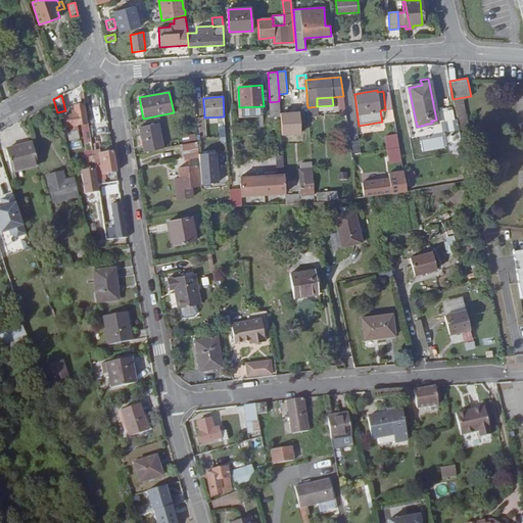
[(464,97),(453,99),(457,117),(459,130),(471,128),(464,97)]
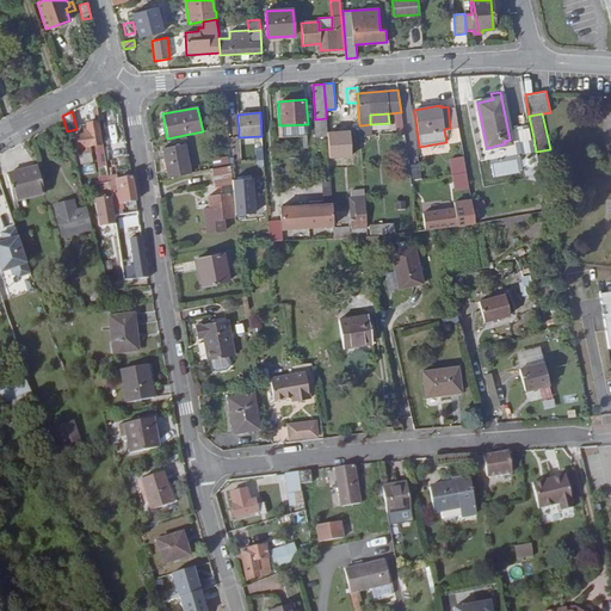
[(327,136),(326,118),(315,119),(316,137),(327,136)]
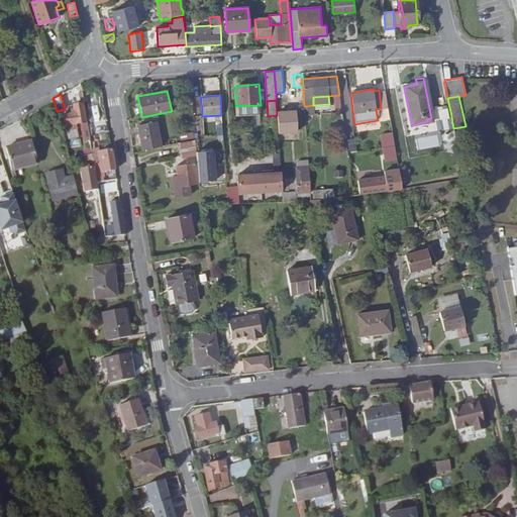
[(86,123),(83,104),(73,105),(74,111),(71,111),(72,114),(63,115),(65,126),(86,123)]
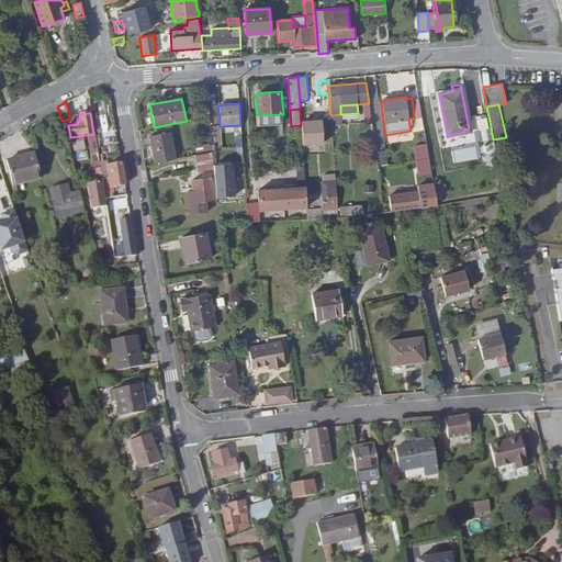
[(478,117),(482,142),(492,139),(487,116),(478,117)]
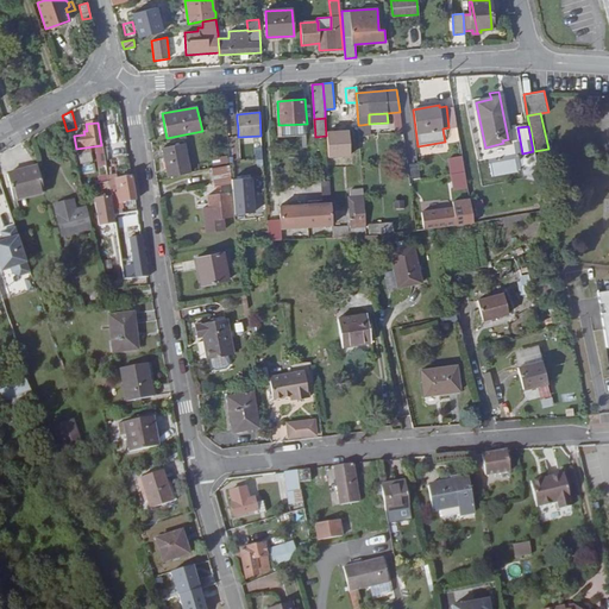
[(190,173),(184,143),(162,148),(168,176),(190,173)]
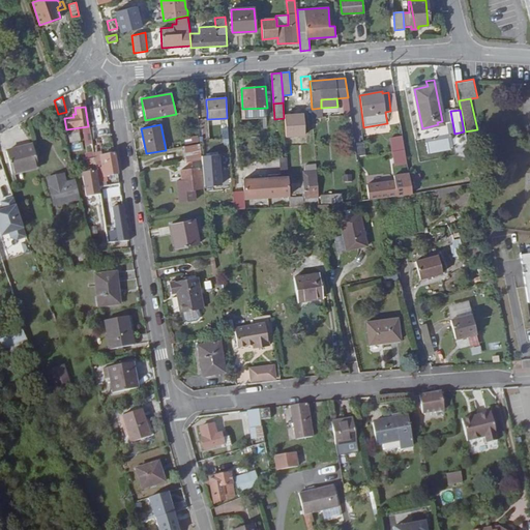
[(402,130),(388,133),(391,152),(405,150),(402,130)]
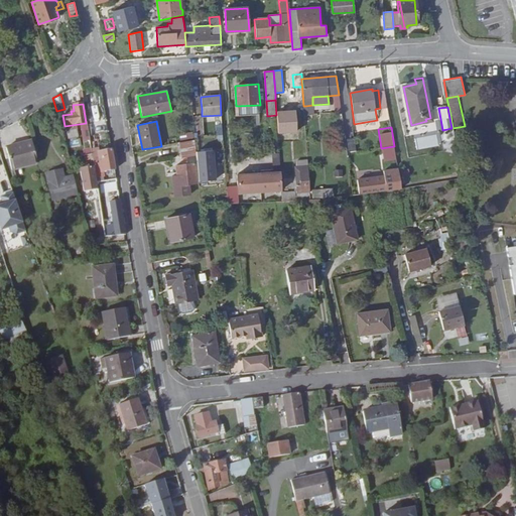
[(348,140),(350,151),(357,150),(354,138),(348,140)]
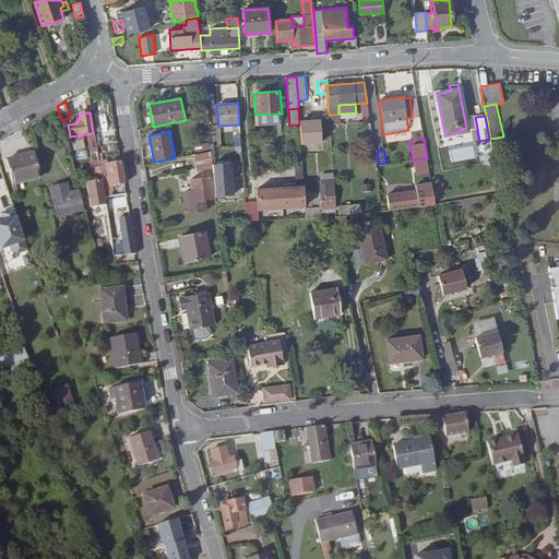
[(212,164),(211,151),(211,152),(194,154),(197,171),(212,168),(212,164)]
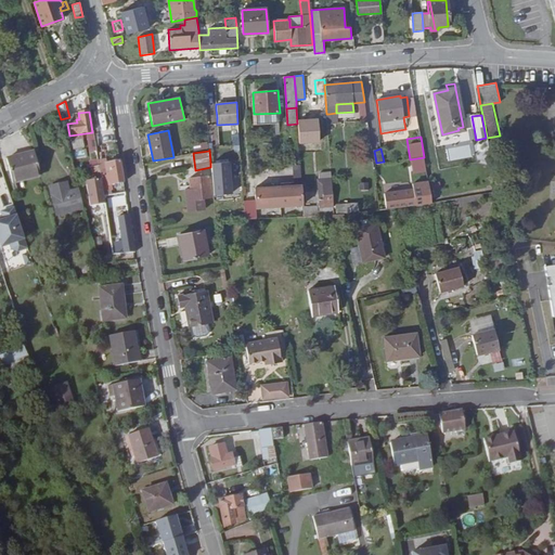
[(40,176),(34,151),(5,158),(12,183),(40,176)]
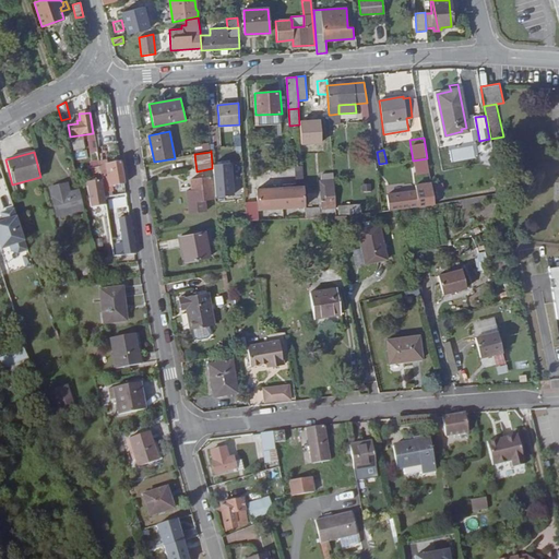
[(427,158),(413,161),(415,176),(429,174),(427,158)]
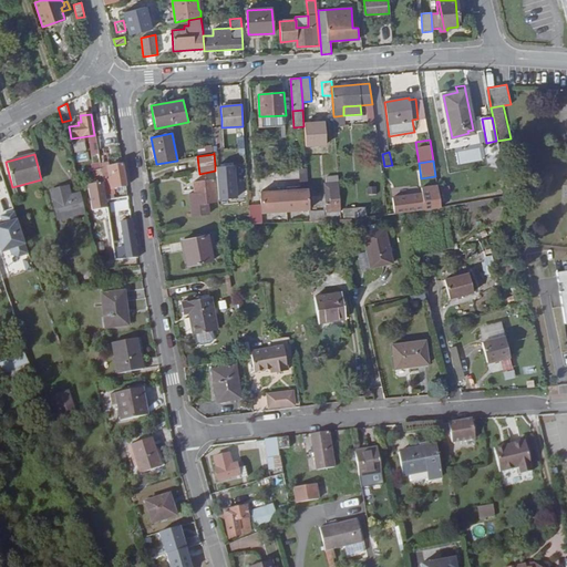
[(126,186),(123,165),(109,166),(109,163),(100,164),(104,191),(111,188),(126,186)]
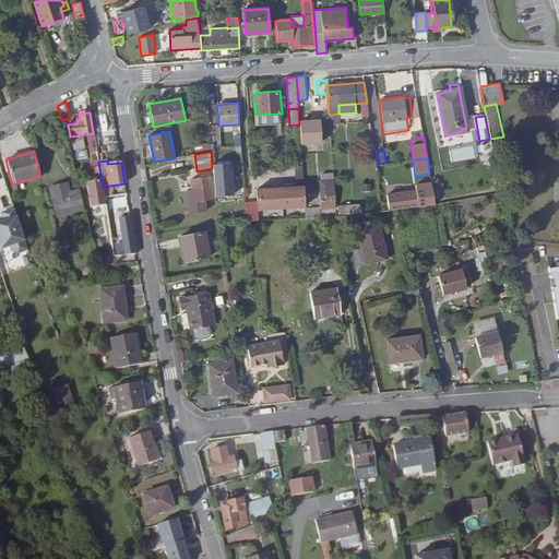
[(212,168),(215,195),(233,194),(229,163),(212,164),(212,168)]
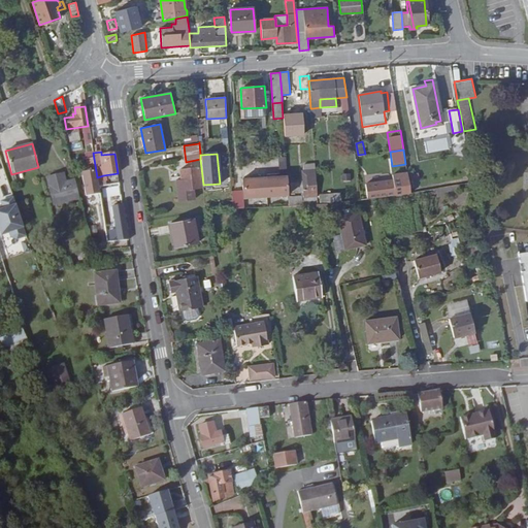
[(317,204),(315,164),(303,165),(303,169),(305,189),(302,190),(303,191),(301,191),(301,196),(288,197),(289,206),(311,204),(317,204)]
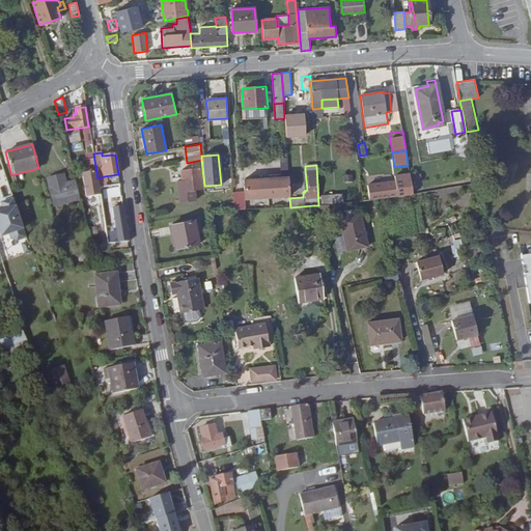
[(202,188),(199,167),(180,170),(183,180),(176,180),(179,203),(195,201),(194,190),(202,188)]
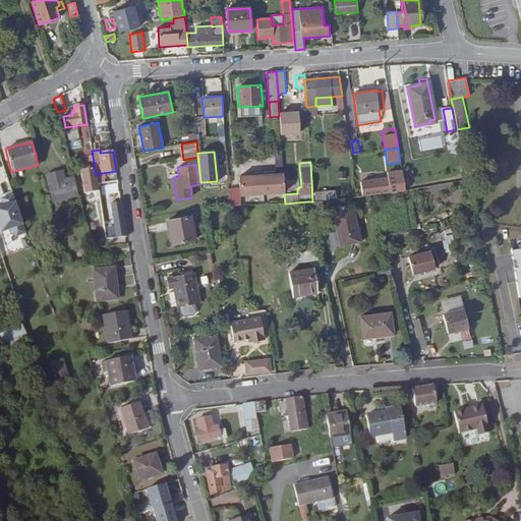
[(77,195),(73,178),(64,180),(62,171),(46,176),(53,201),(77,195)]
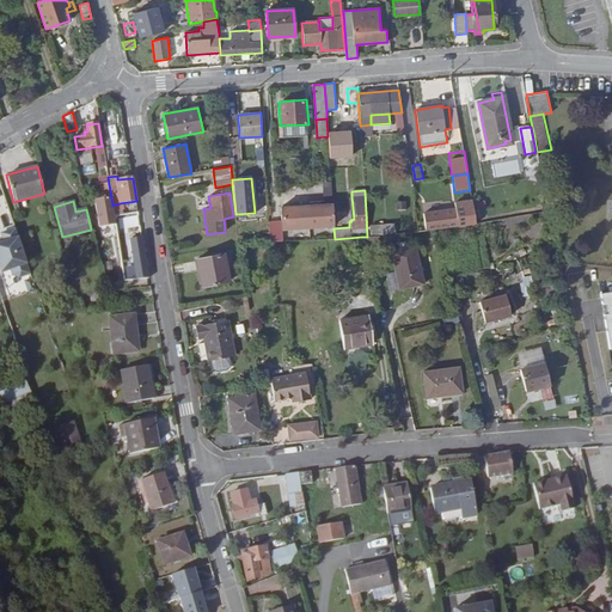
[(454,203),(456,209),(458,226),(476,224),(472,201),(454,203)]
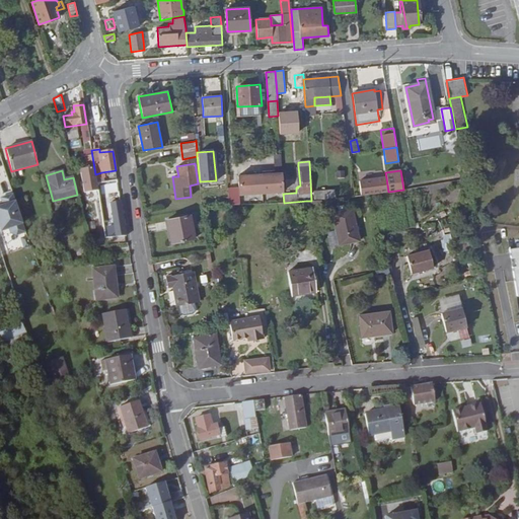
[(281,173),(261,174),(262,193),(283,192),(281,173)]
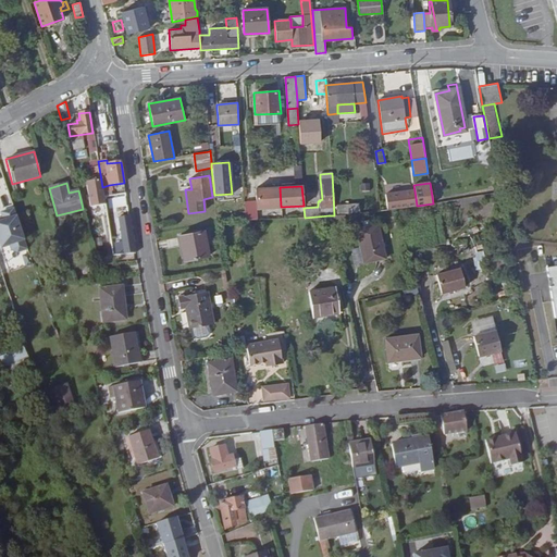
[(281,207),(280,187),(255,189),(257,209),(281,207)]
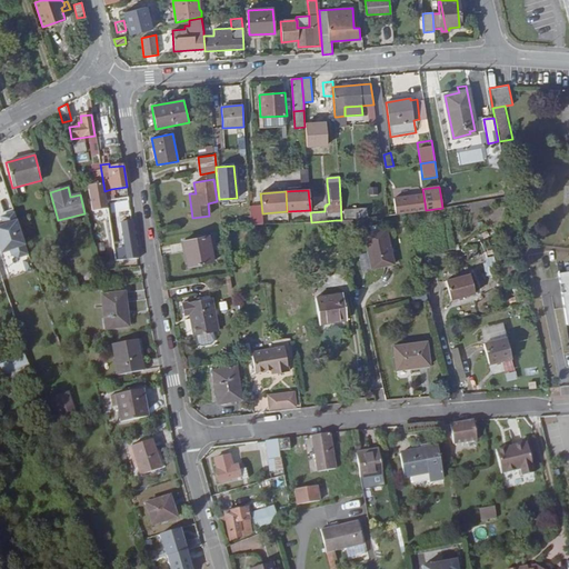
[(117,221),(113,195),(112,195),(106,197),(107,206),(109,222),(110,222),(117,221)]
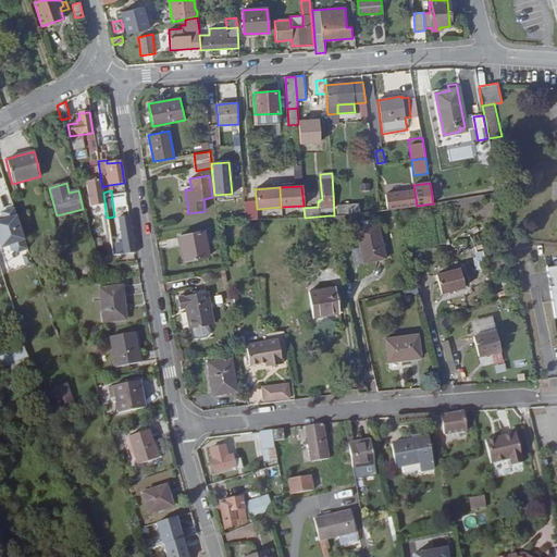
[(386,195),(388,210),(417,206),(415,190),(386,195)]
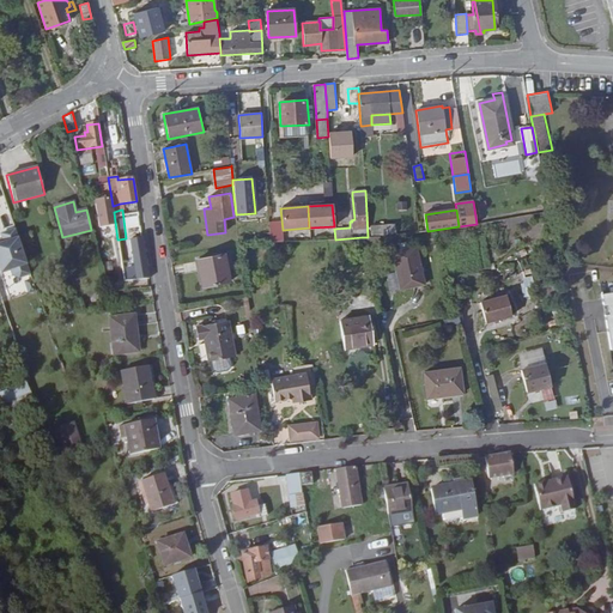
[(396,232),(395,224),(370,226),(371,236),(396,232)]
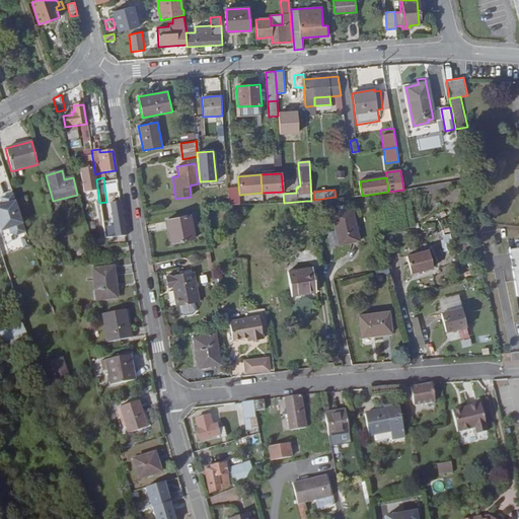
[(25,230),(13,195),(1,199),(3,206),(0,207),(0,227),(1,230),(9,227),(10,231),(15,234),(25,230)]
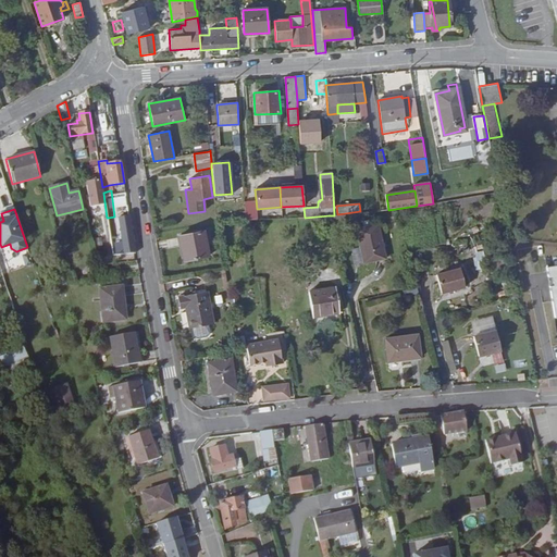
[(136,252),(130,215),(128,215),(118,218),(123,255),(133,254),(136,252)]
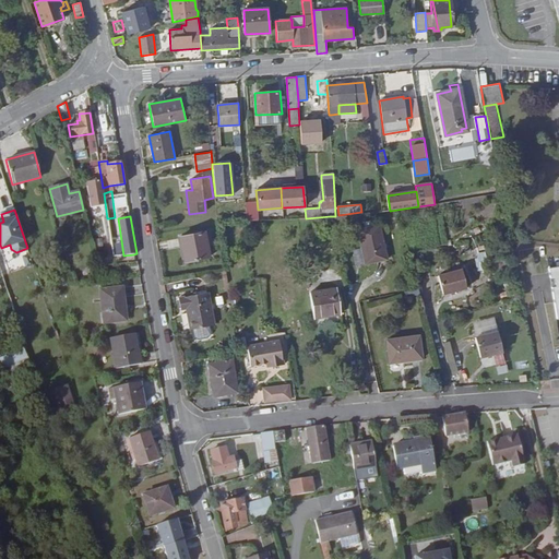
[(118,236),(115,217),(108,218),(107,218),(110,236),(118,236)]
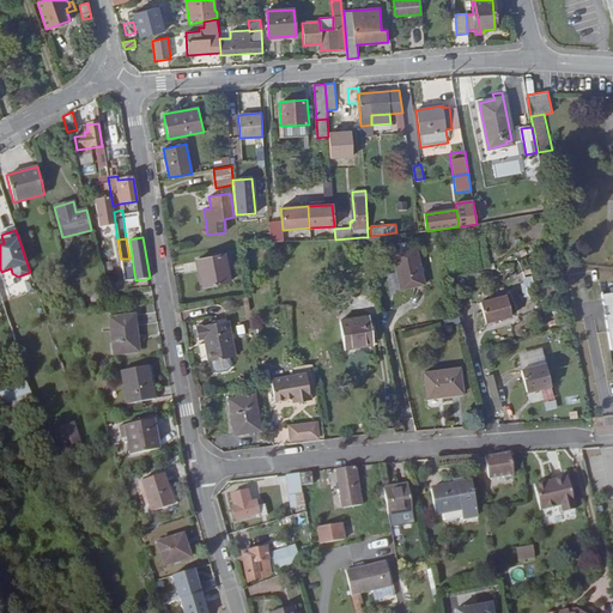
[(425,285),(417,246),(390,252),(400,290),(425,285)]
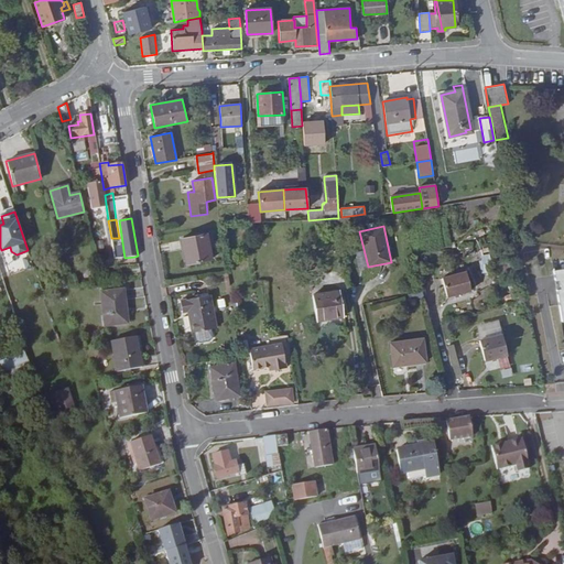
[(212,259),(207,234),(181,239),(186,264),(212,259)]
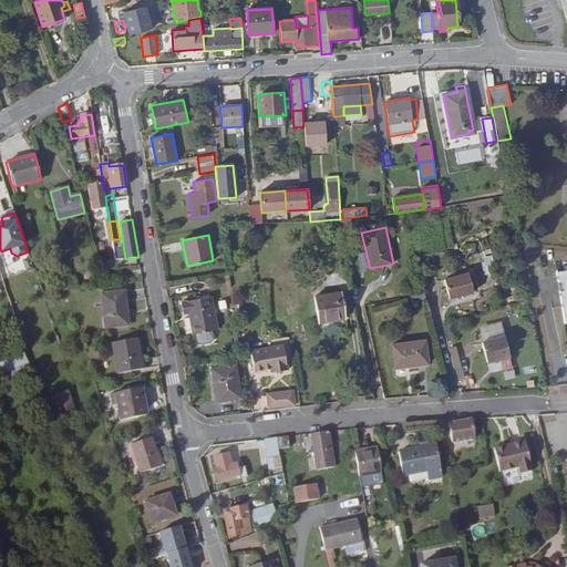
[(497,272),(495,255),(483,256),(485,274),(497,272)]
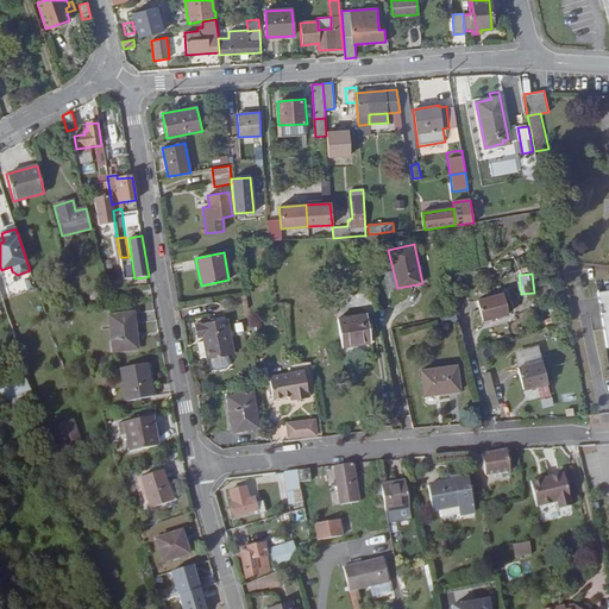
[(608,289),(597,292),(607,347),(608,347),(608,289)]
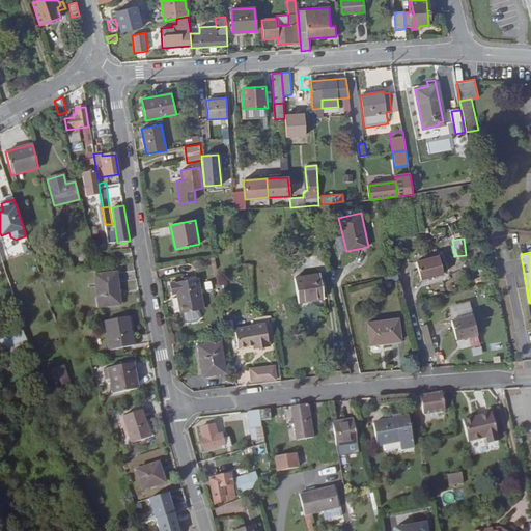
[(443,273),(439,255),(416,261),(420,280),(444,273),(443,273)]
